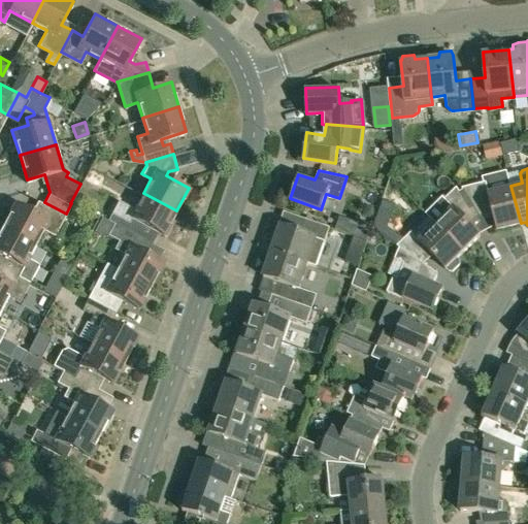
[(521,223),(510,186),(489,191),(486,179),(462,186),(475,207),(491,203),(497,229),(521,223)]
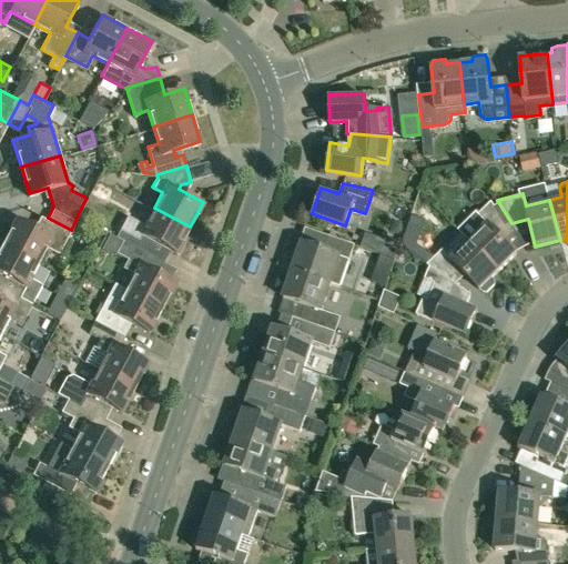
[(458,228),(469,239),(498,269),(517,251),(497,231),(506,222),(492,199),(477,212),(476,210),(458,228)]
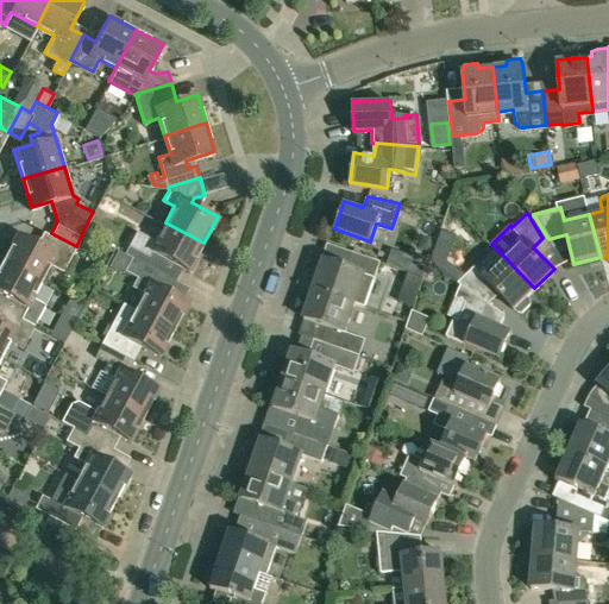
[(189,270),(203,243),(165,222),(156,239),(137,228),(125,251),(132,255),(156,268),(163,256),(189,270)]
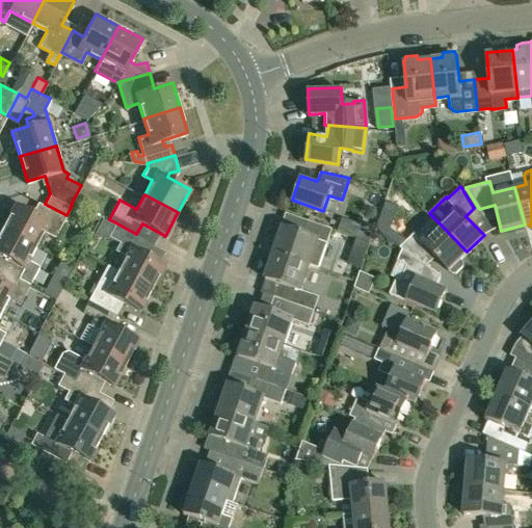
[(67,215),(45,204),(38,215),(16,203),(3,227),(36,244),(44,230),(55,236),(67,215)]
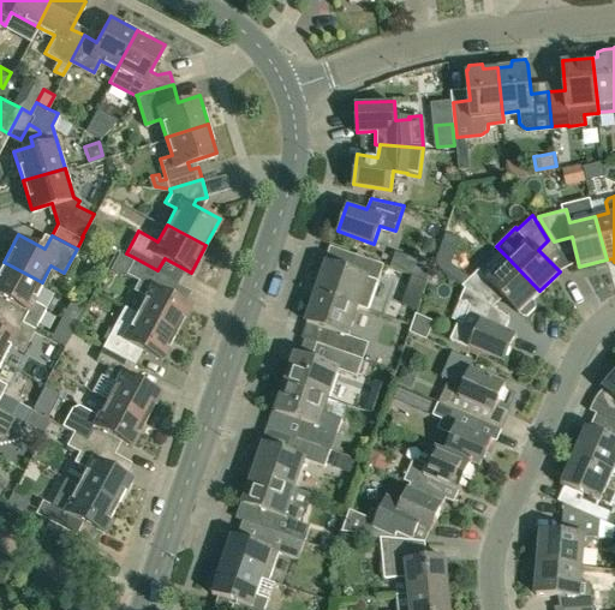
[(434,263),(446,271),(463,283),(472,274),(449,258),(453,250),(439,246),(434,263)]
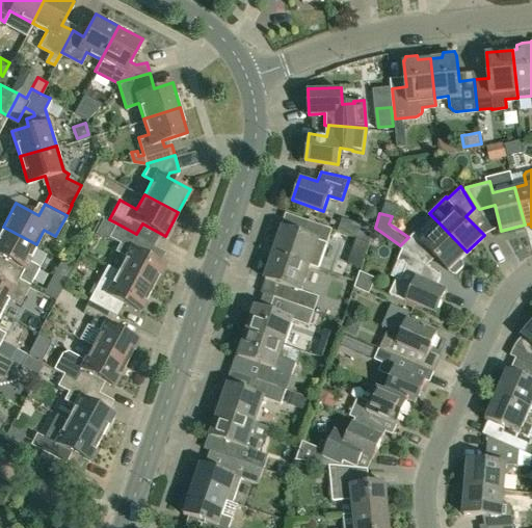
[(310,263),(318,266),(331,227),(308,218),(302,232),(283,226),(274,251),(310,263)]
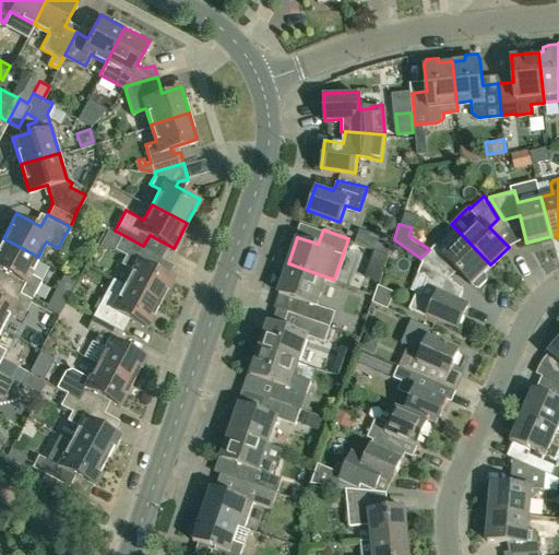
[(393,235),(380,231),(375,246),(388,250),(393,235)]
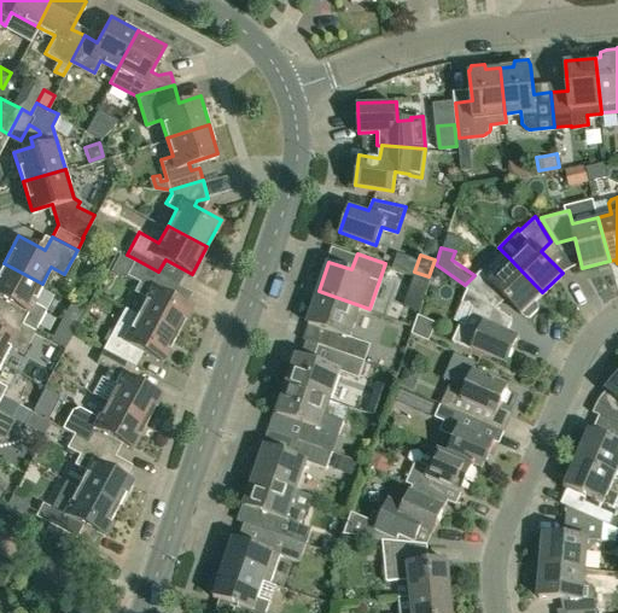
[(165,276),(158,272),(134,258),(127,273),(139,279),(134,289),(146,296),(138,313),(176,333),(191,307),(159,290),(165,276)]
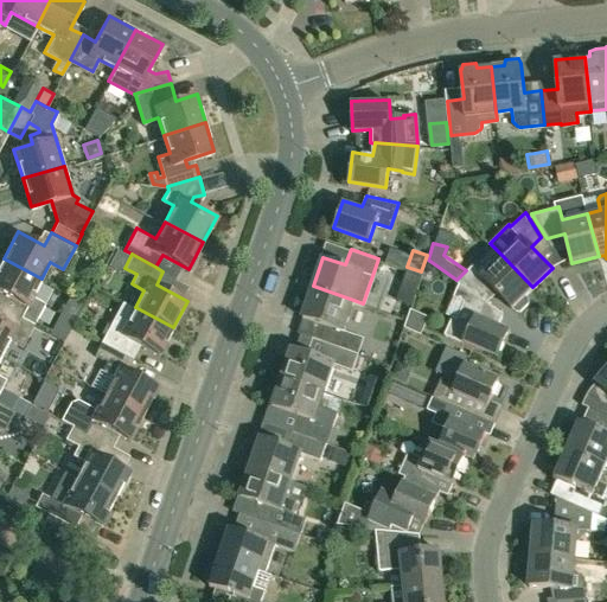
[(524,295),(532,287),(502,255),(483,274),(472,263),(457,280),(459,281),(483,298),(492,285),(512,306),(513,306),(516,308),(519,309),(528,302),(526,298),(524,295)]
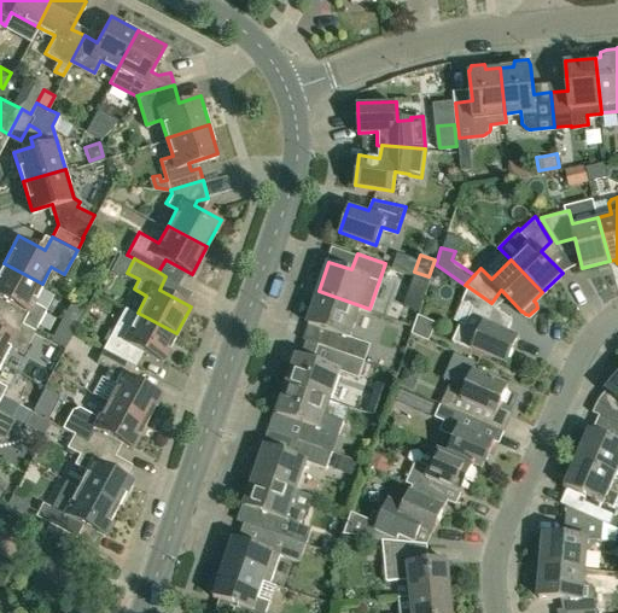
[(34,301),(42,284),(4,263),(0,268),(0,295),(16,304),(10,315),(35,328),(46,307),(34,301)]
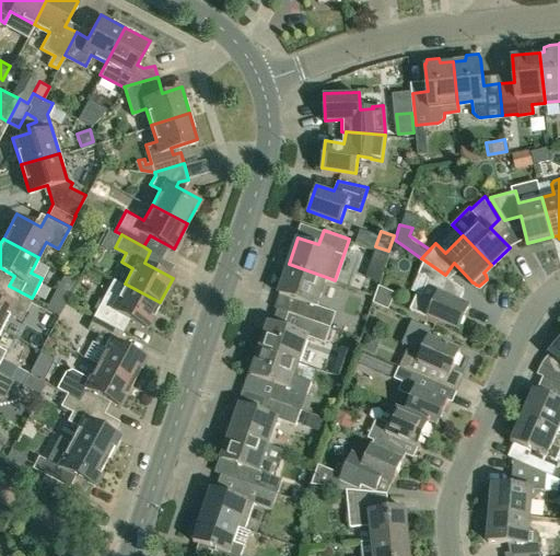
[(375,247),(371,261),(385,265),(389,253),(375,247)]
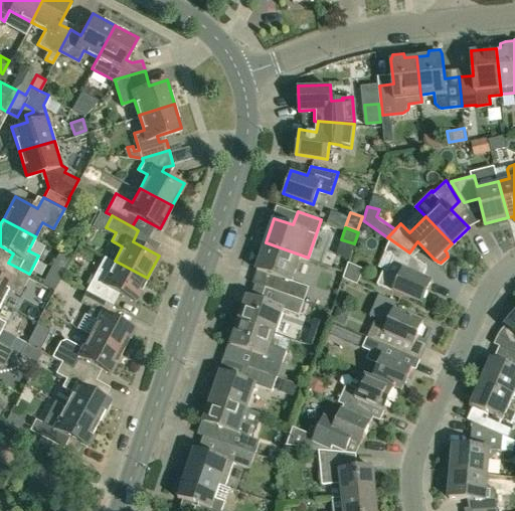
[(422,302),(433,280),(421,275),(426,265),(409,252),(389,238),(384,250),(394,254),(388,269),(385,267),(378,283),(393,290),(422,302)]
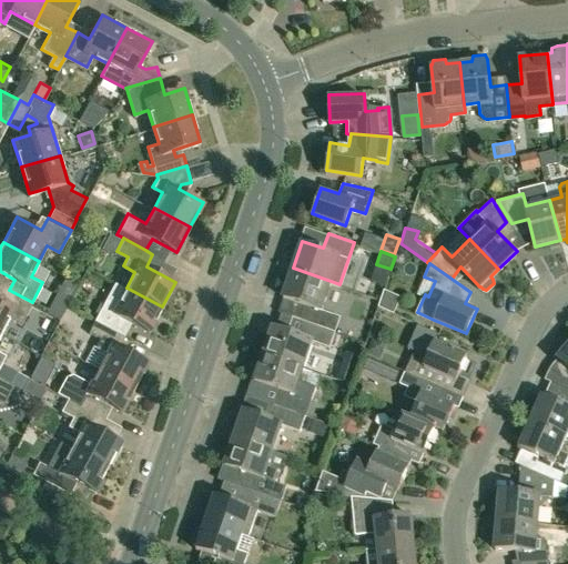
[(321,308),(331,281),(293,268),(283,295),(304,302),(300,316),(304,319),(335,330),(341,314),(321,308)]
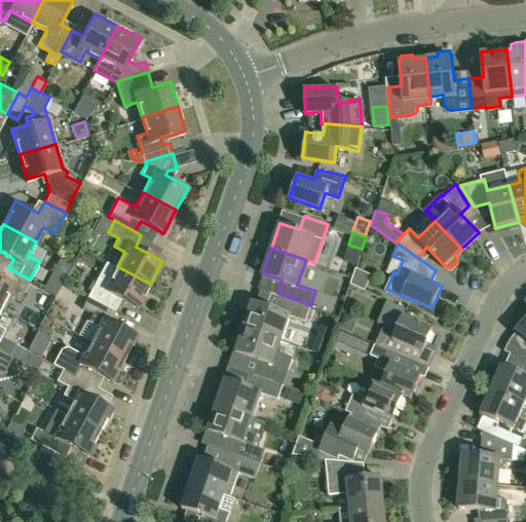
[(60,254),(57,260),(68,266),(71,260),(60,254)]
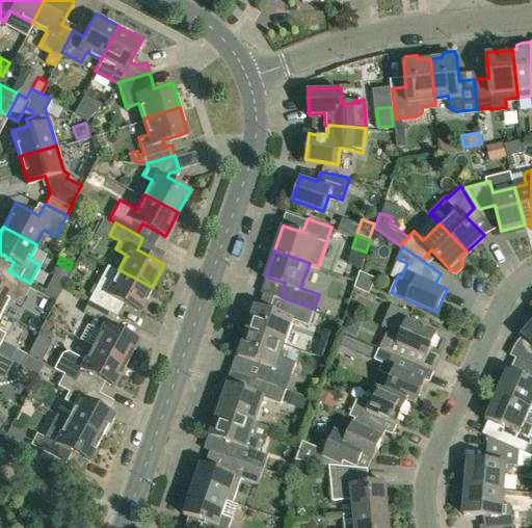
[(152,287),(118,269),(107,263),(89,297),(111,309),(116,297),(139,310),(152,287)]
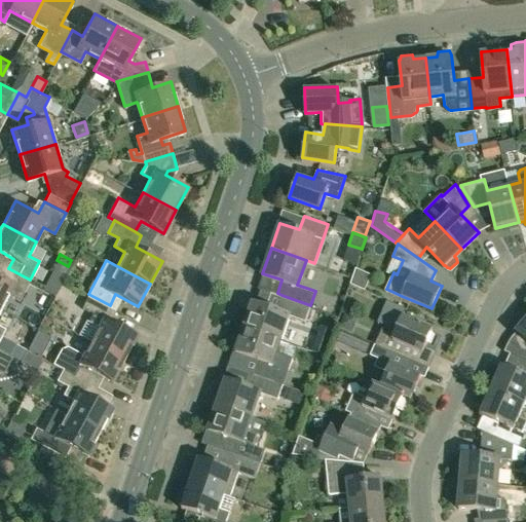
[(30,280),(8,268),(3,278),(0,276),(0,305),(1,306),(8,292),(20,298),(30,280)]
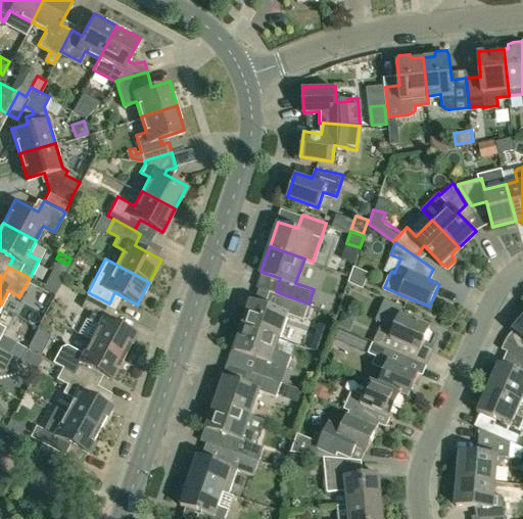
[(46,279),(56,285),(62,273),(52,268),(46,279)]
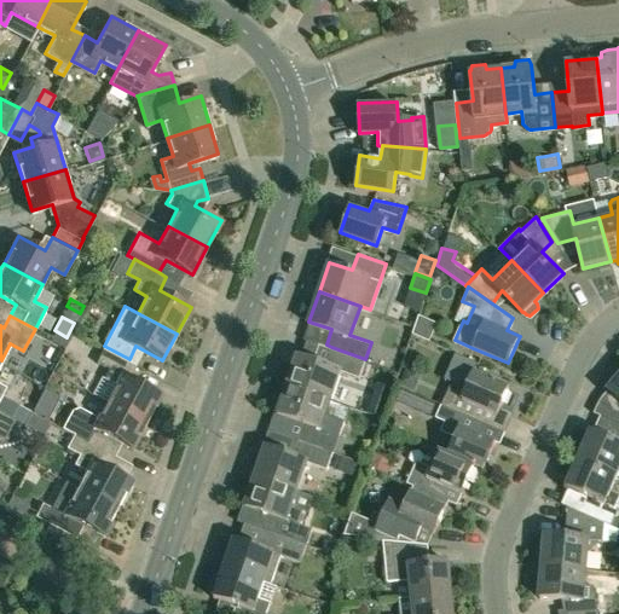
[(137,363),(129,359),(104,346),(97,359),(109,366),(104,376),(117,382),(108,399),(146,421),(161,393),(129,376),(137,363)]
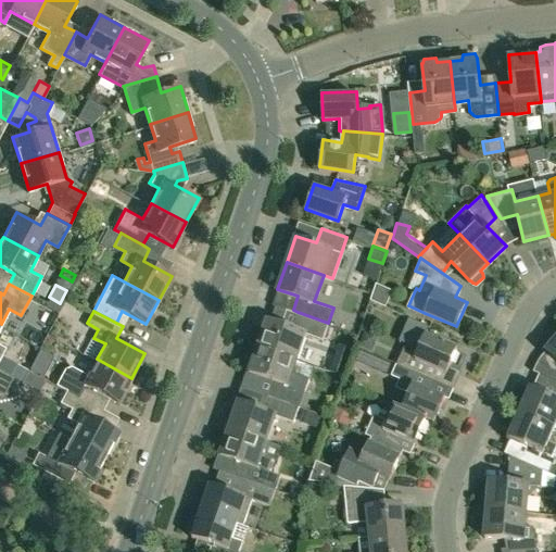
[(323,338),(328,323),(298,312),(293,327),(267,317),(258,345),(298,358),(306,331),(323,338)]
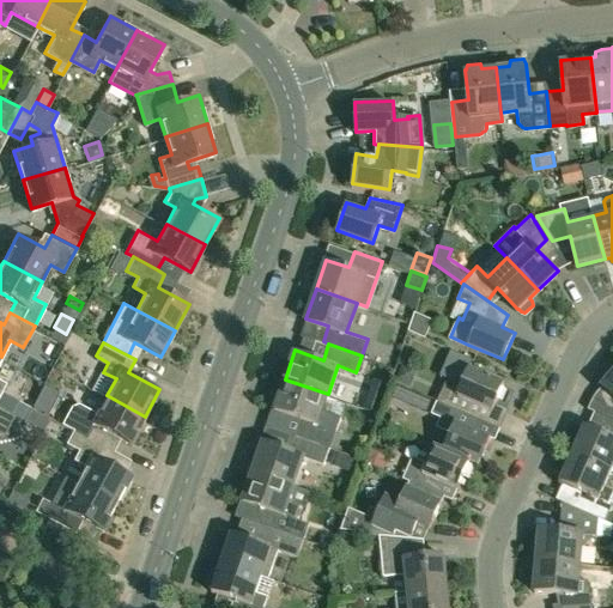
[(504,381),(469,365),(461,383),(447,377),(437,399),(468,412),(477,415),(481,403),(492,408),(504,381)]
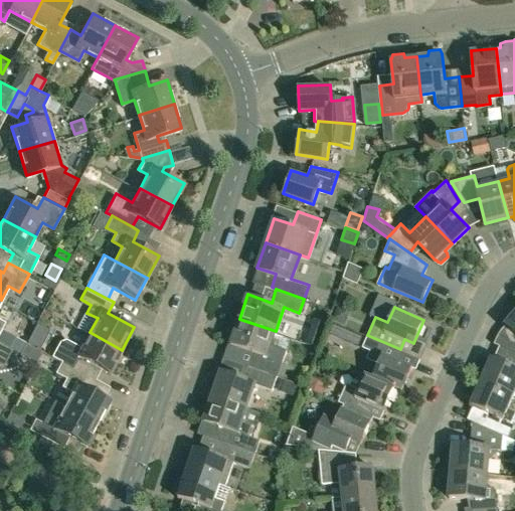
[(514,312),(506,323),(514,330),(514,336),(513,336),(508,347),(514,350),(514,312)]
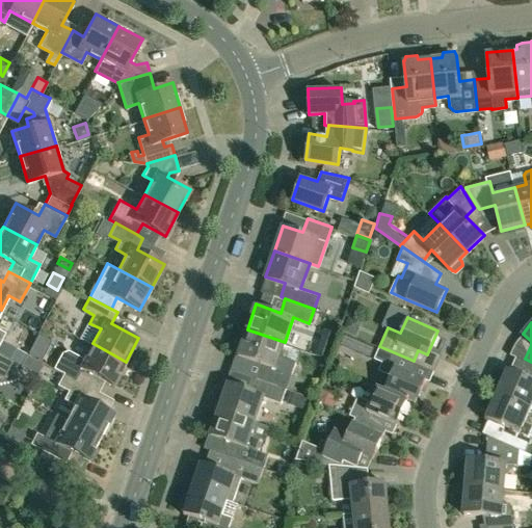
[(280,355),(285,342),(247,330),(238,354),(263,363),(258,377),(277,384),(287,387),(295,361),(280,355)]
